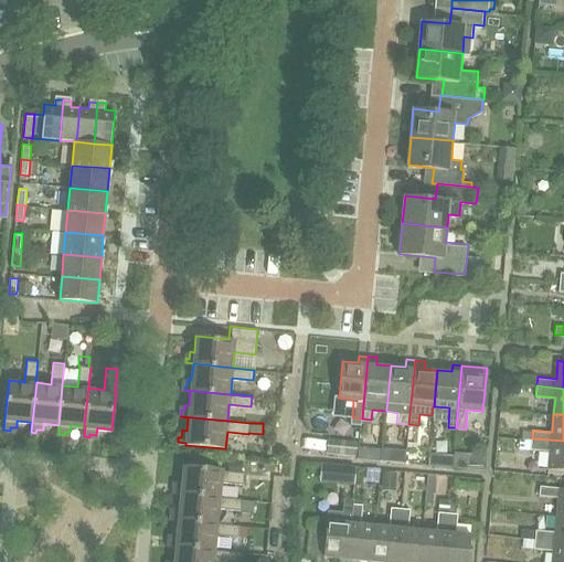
[(563,468),(563,441),(532,438),(531,448),(550,451),(547,467),(563,468)]
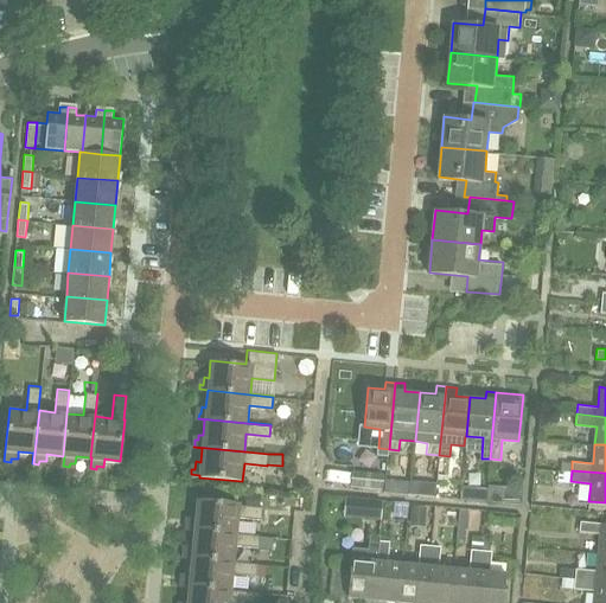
[(350,472),(349,486),(383,489),(383,478),(384,475),(350,472)]
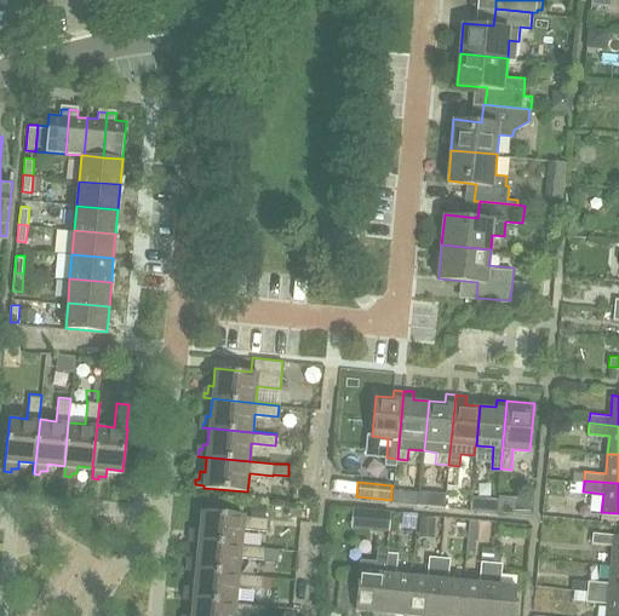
[(391,488),(391,500),(416,502),(417,490),(391,488)]
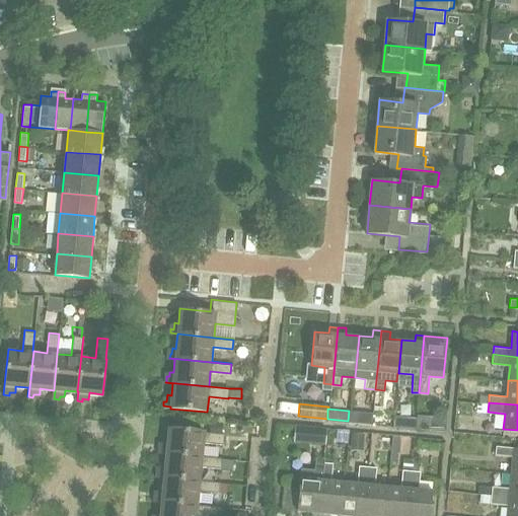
[(349,411),(348,421),(357,422),(358,412),(349,411)]
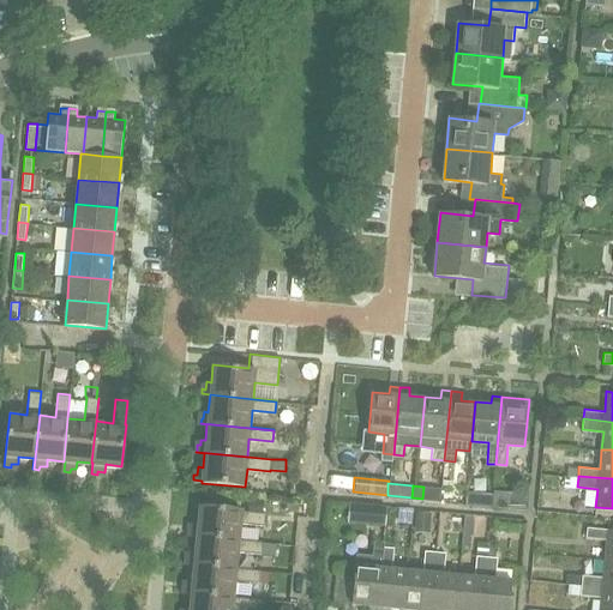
[(490,505),(506,507),(508,490),(492,489),(490,505)]
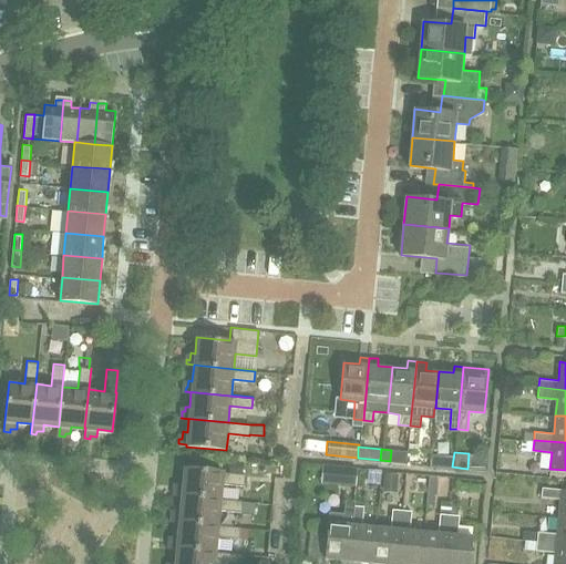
[(438,465),(451,467),(452,455),(439,454),(438,465)]
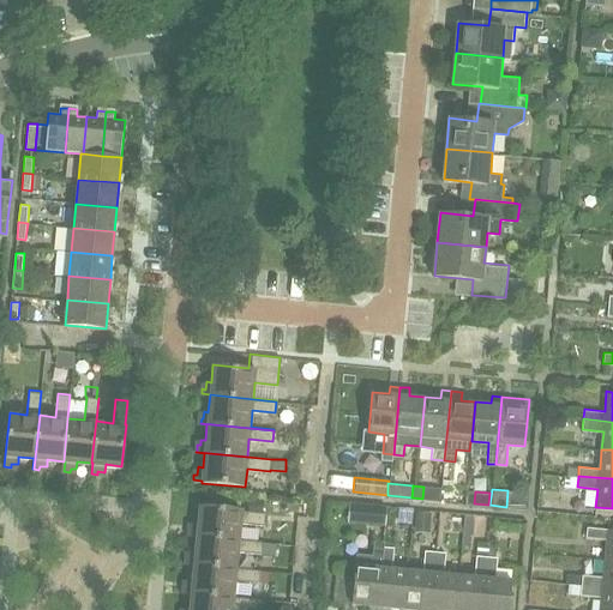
[(260,511),(262,499),(247,497),(246,509),(260,511)]
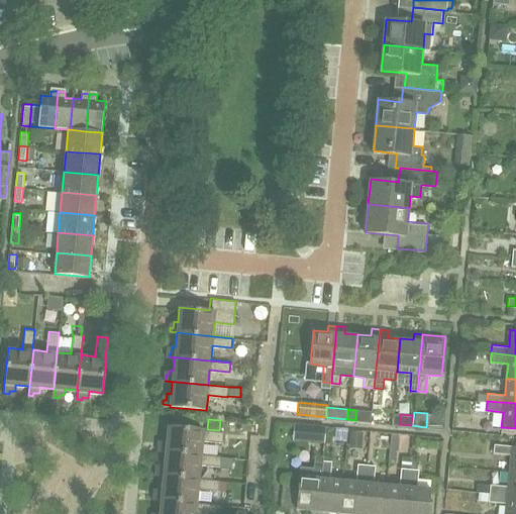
[(306,440),(322,442),(324,425),(308,423),(306,440)]
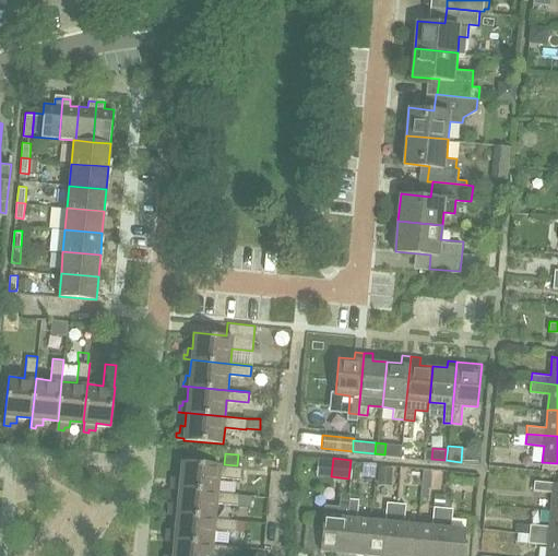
[(171,482),(171,486),(240,493),(240,492),(218,489),(220,475),(241,477),(242,466),(222,464),(222,463),(182,460),(180,476),(176,476),(176,482),(171,482)]
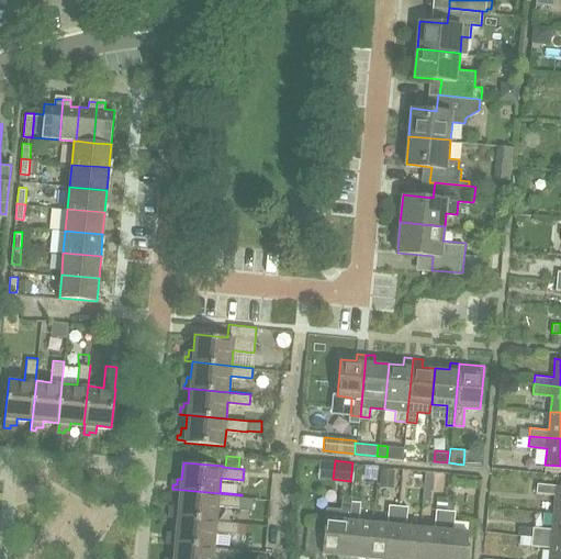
[(392,487),(393,469),(379,467),(377,485),(392,487)]
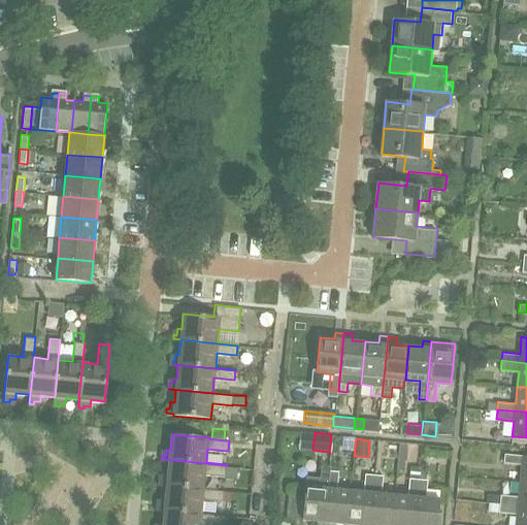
[(325,524),(330,469),(328,469),(330,453),(321,452),(320,468),(322,468),(320,487),(305,486),(302,519),(318,520),(317,524),(325,524)]
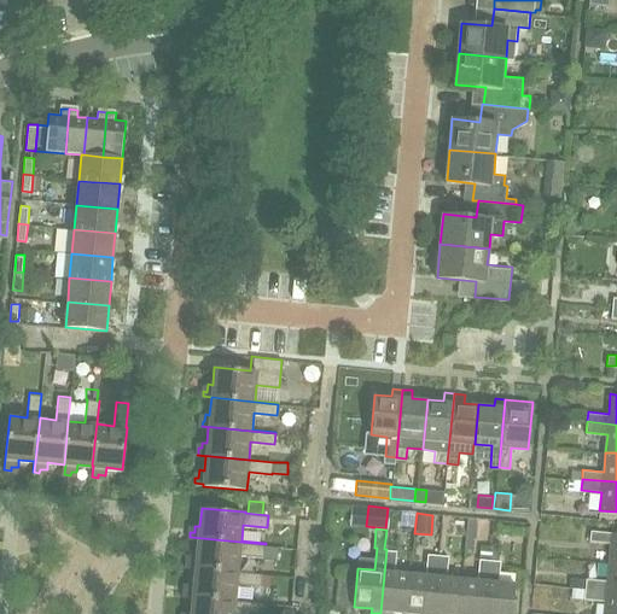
[(611,544),(610,562),(616,562),(616,532),(591,530),(589,543),(611,544)]
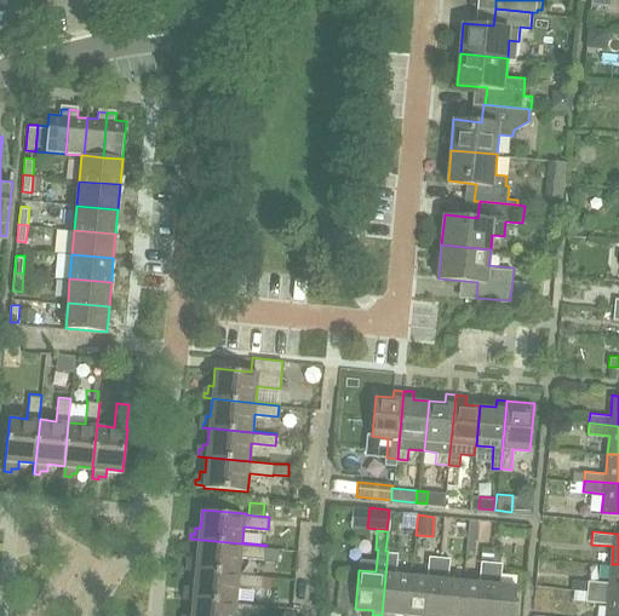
[(188,563),(188,568),(264,575),(264,574),(240,573),(242,556),(265,558),(267,546),(190,539),(190,540),(200,540),(199,557),(193,557),(193,563),(188,563)]
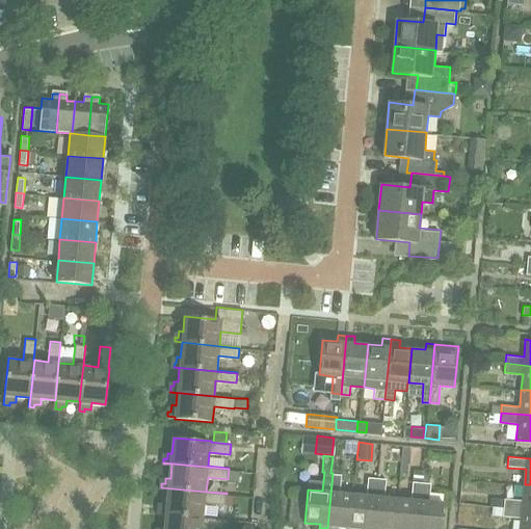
[(417,528),(423,471),(421,470),(412,469),(409,498),(398,497),(394,528),(417,528)]
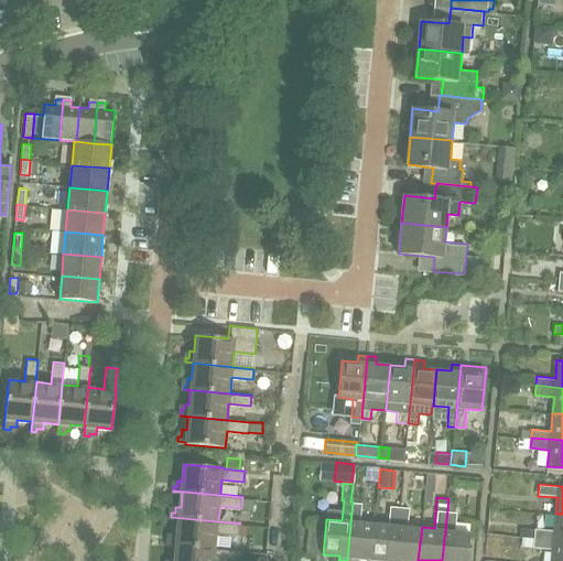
[(457,511),(453,510),(454,504),(448,499),(442,560),(467,560),(471,531),(455,530),(457,511)]
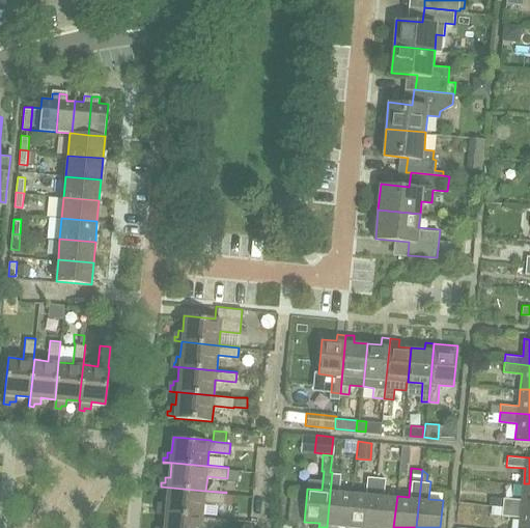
[(335,527),(336,525),(350,526),(353,492),(340,491),(341,473),(332,472),(327,527),(335,527)]
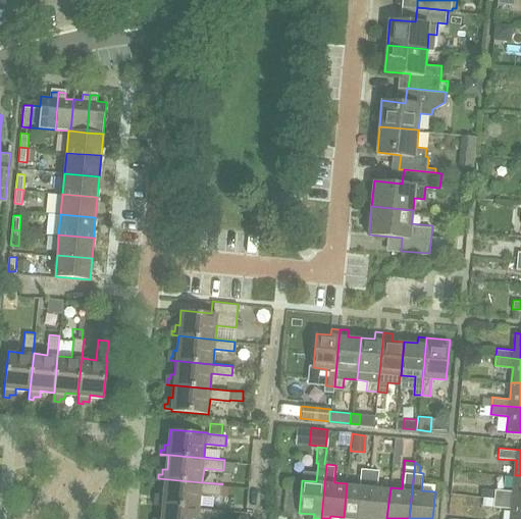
[(357,518),(365,518),(370,468),(363,467),(361,484),(347,483),(344,517),(357,518)]
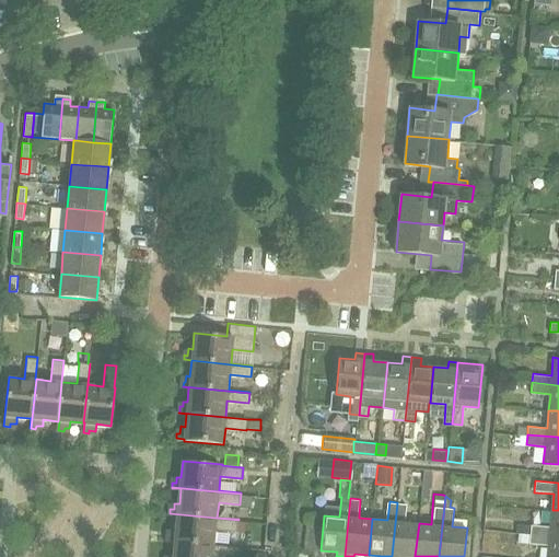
[(415,556),(419,523),(405,522),(407,503),(397,502),(392,556),(415,556)]
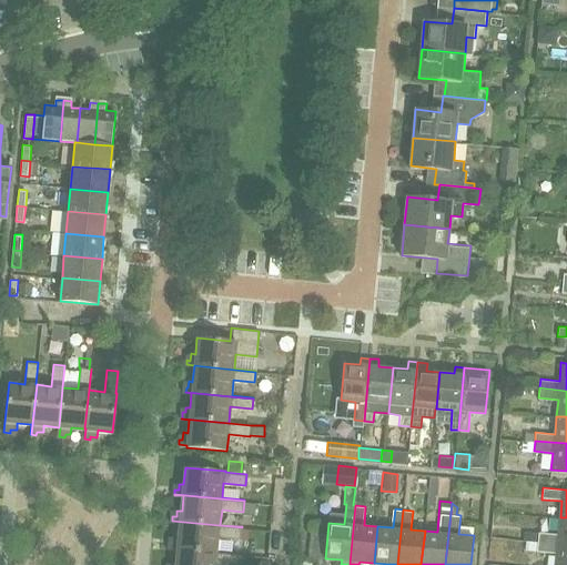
[(539,532),(538,542),(566,544),(566,517),(560,517),(558,534),(539,532)]
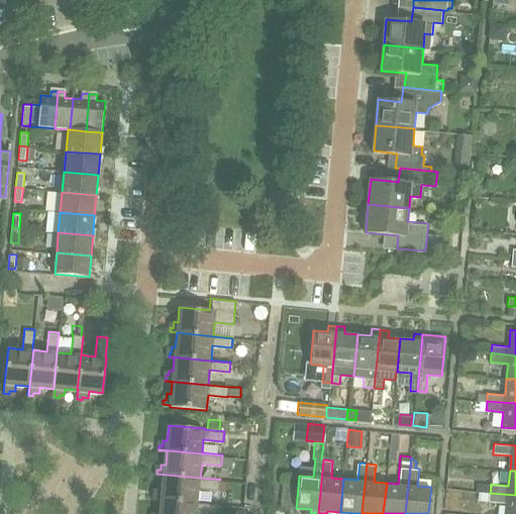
[(156,493),(155,498),(217,504),(217,503),(198,502),(200,487),(219,489),(220,480),(157,474),(157,475),(164,475),(163,488),(159,488),(158,493),(156,493)]
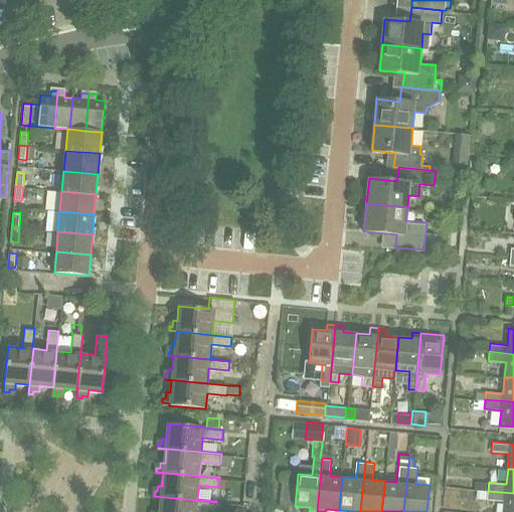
[(504,501),(502,511),(513,511),(513,493),(488,491),(487,500),(504,501)]
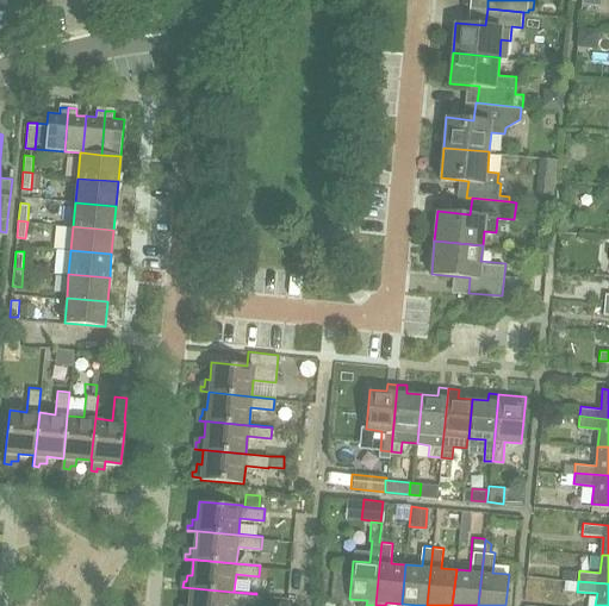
[(231,605),(232,604),(253,605),(254,605),(256,594),(182,587),(182,588),(191,588),(190,604),(185,604),(184,605),(231,605)]
